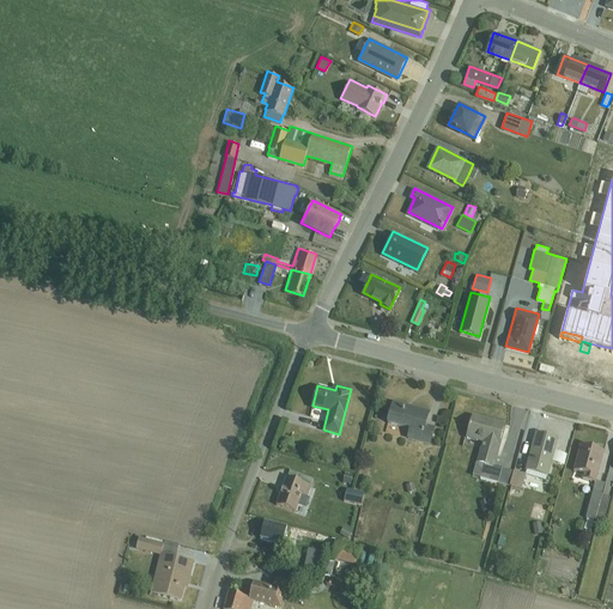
[(393,401),(388,421),(410,427),(407,437),(430,443),(435,425),(425,422),(429,410),(393,401)]
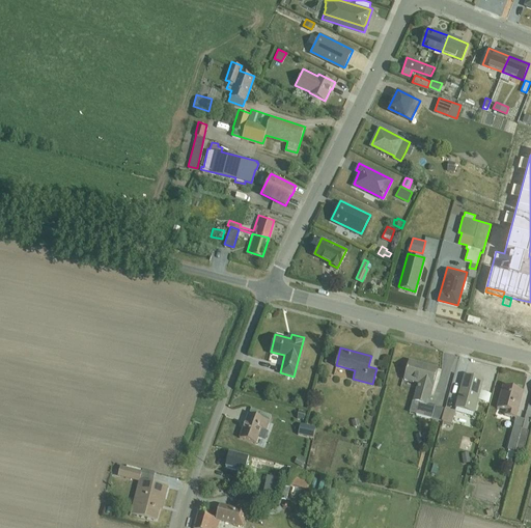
[(442,419),(445,407),(427,401),(437,366),(410,359),(404,378),(417,382),(413,399),(419,400),(416,412),(442,419)]
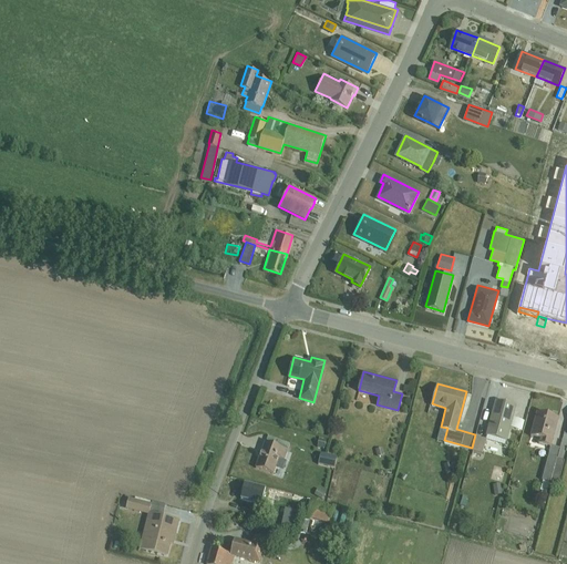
[(487,434),(506,439),(509,426),(513,416),(515,404),(496,399),(486,434),(487,434)]
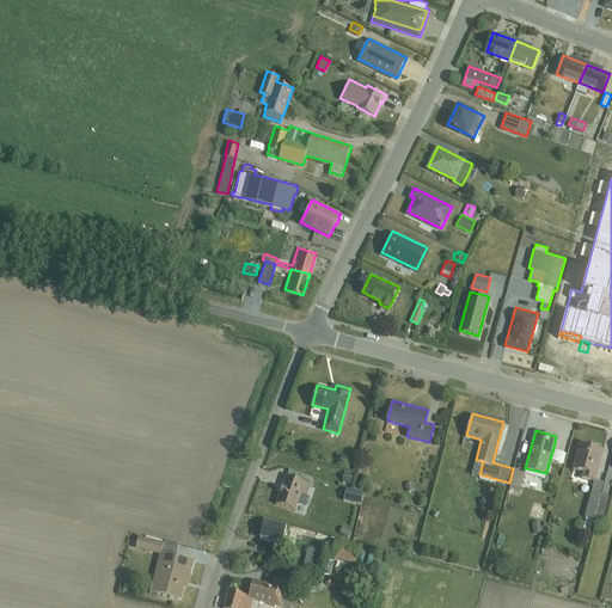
[(595,511),(600,492),(604,480),(595,478),(603,448),(589,444),(589,447),(579,444),(573,467),(582,470),(581,476),(594,479),(585,515),(586,515),(583,526),(591,528),(593,517),(594,517),(595,511)]
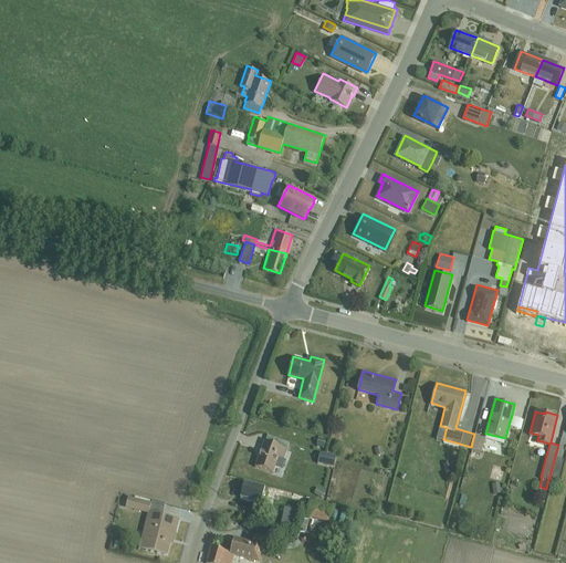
[(512,415),(509,425),(521,428),(523,418),(512,415)]
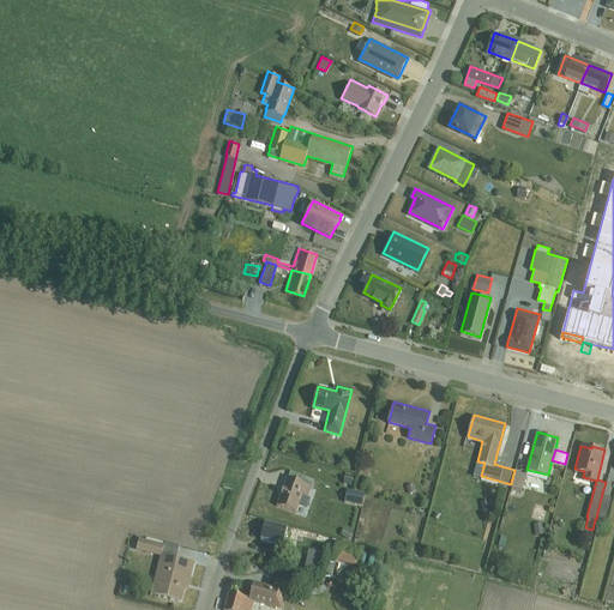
[(288,476),(311,484),(313,477),(290,469),(288,476)]
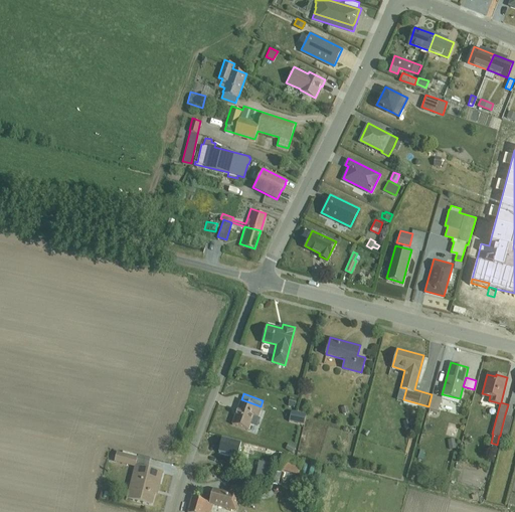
[(432,394),(428,406),(430,407),(428,409),(437,411),(437,408),(439,409),(442,397),(432,394)]
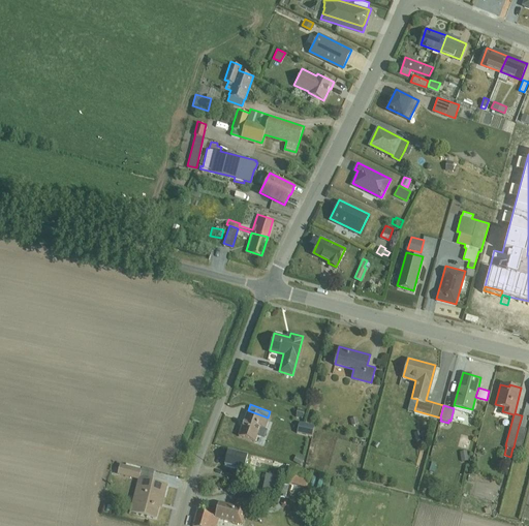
[(268,418),(248,410),(247,410),(239,434),(255,440),(258,432),(260,425),(266,427),(269,418),(268,418)]
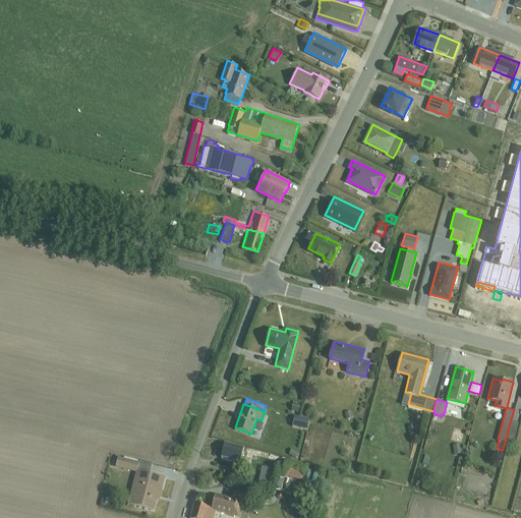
[(295,414),(292,423),(307,427),(309,417),(295,414)]
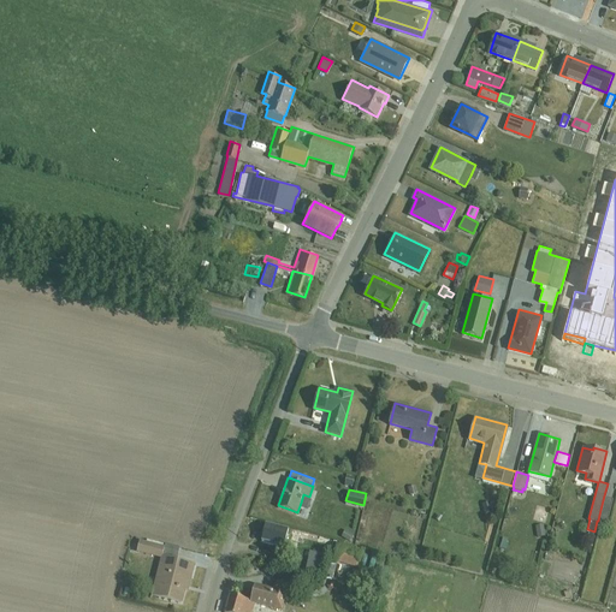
[(303,494),(301,503),(308,506),(312,498),(309,497),(303,494)]
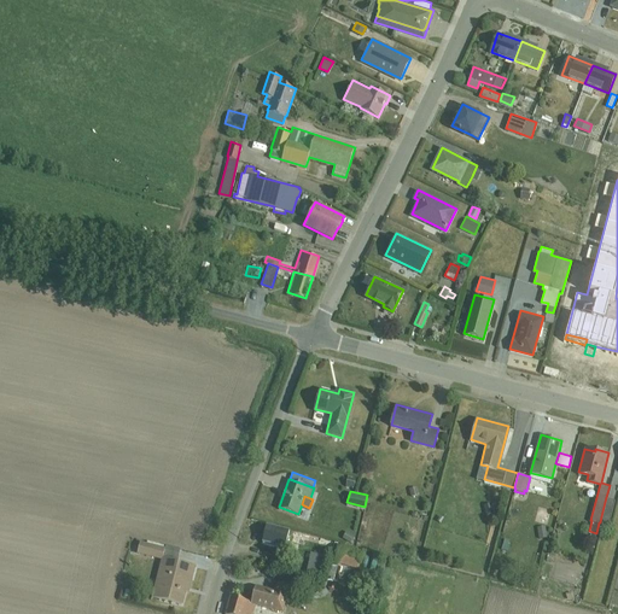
[(606,497),(601,516),(610,519),(614,498),(606,497)]
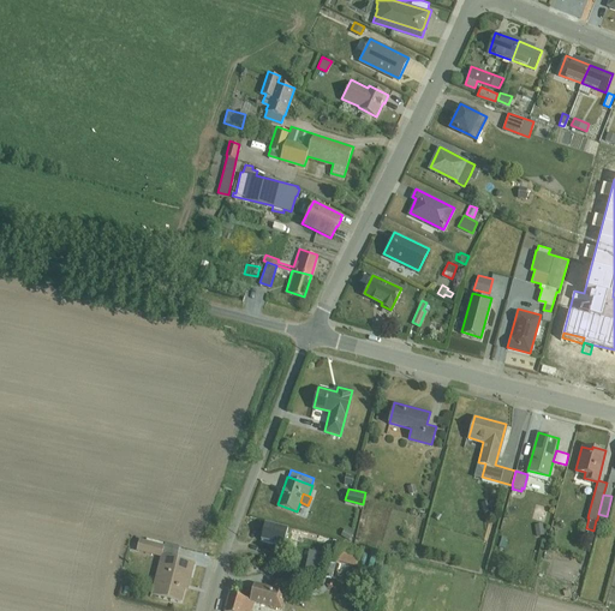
[(489,499),(482,501),(484,510),(491,509),(489,499)]
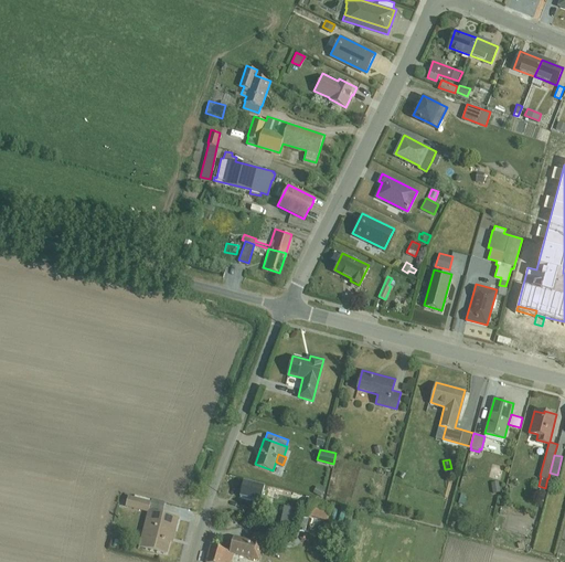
[(244,479),(241,495),(260,499),(265,484),(244,479)]
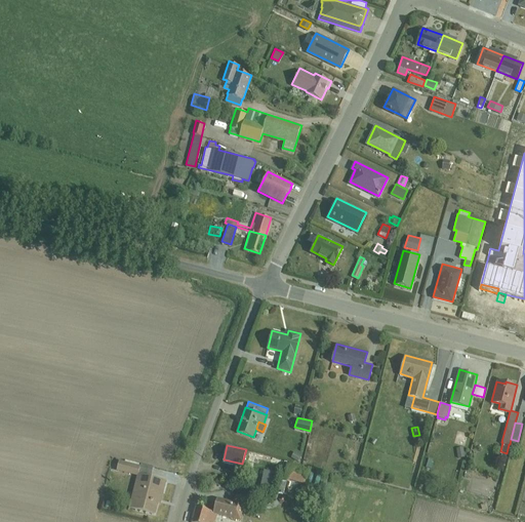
[(251,449),(248,457),(258,460),(259,456),(261,456),(261,457),(276,462),(275,467),(282,469),(284,458),(251,449)]
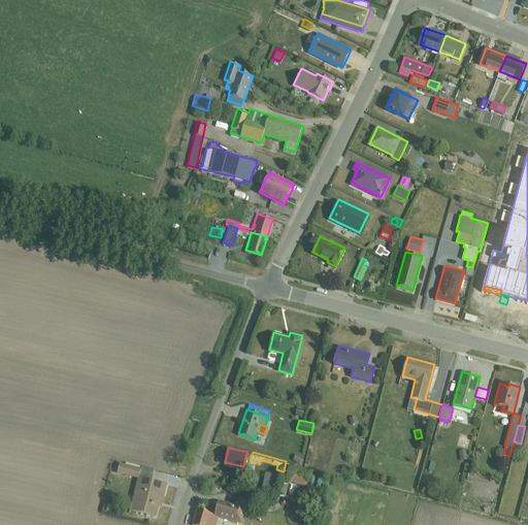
[(296,452),(293,458),(299,462),(303,456),(296,452)]
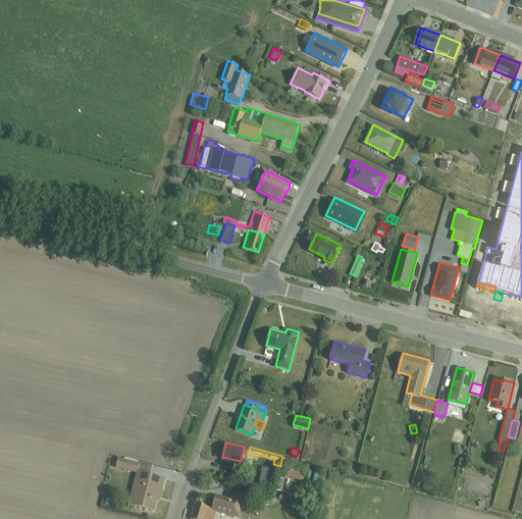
[(161,485),(163,486),(165,476),(149,472),(152,462),(124,455),(123,457),(118,456),(115,466),(136,471),(127,503),(153,510),(156,498),(154,497),(156,491),(159,492),(161,485)]
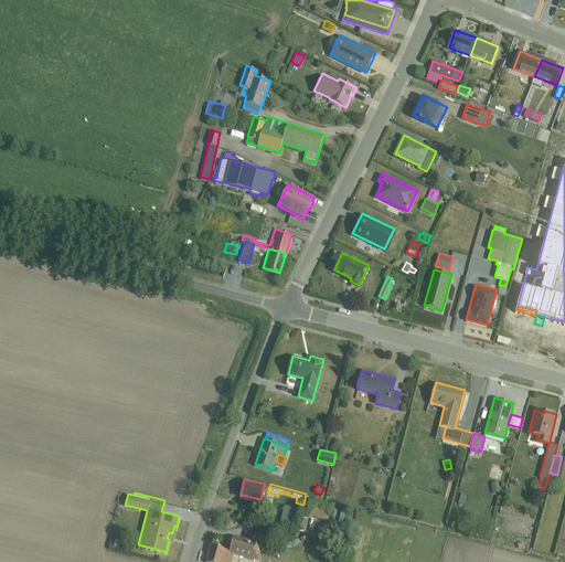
[(310,498),(306,513),(327,519),(331,505),(310,498)]
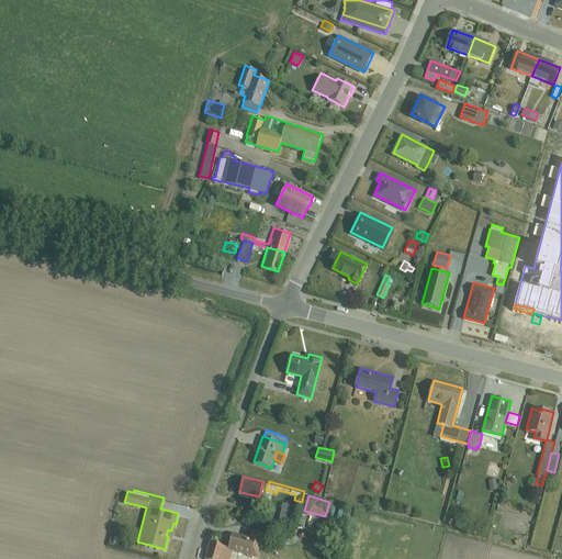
[(282,501),(279,517),(293,521),(296,503),(282,501)]
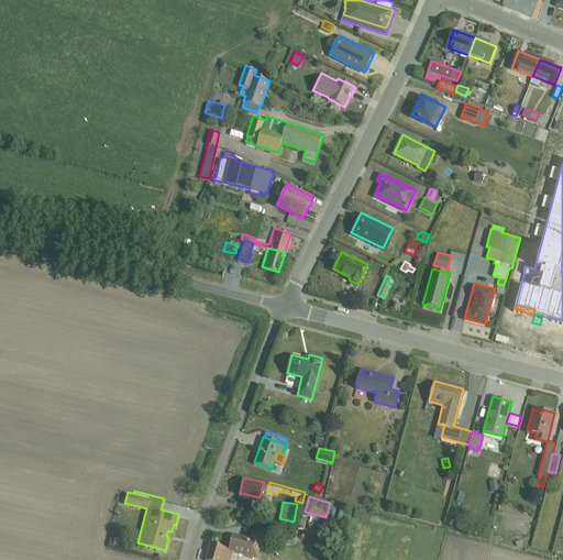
[(345,508),(342,522),(349,523),(352,509),(345,508)]
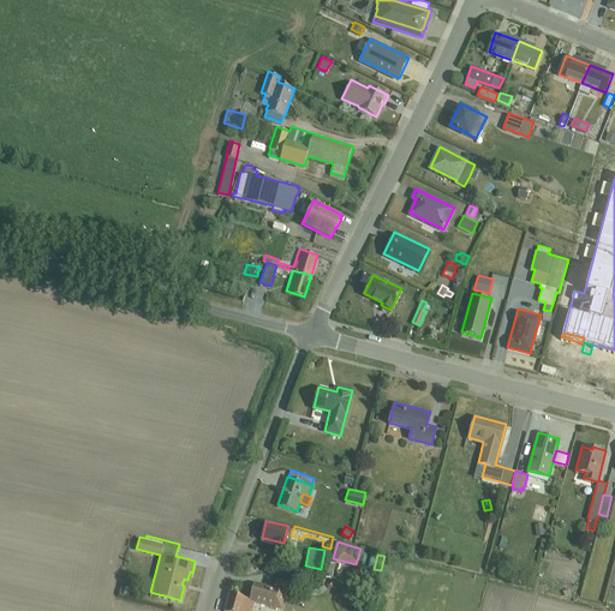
[(184,586),(180,600),(183,600),(185,587),(187,588),(192,573),(190,571),(187,580),(184,579),(181,585),(184,586)]
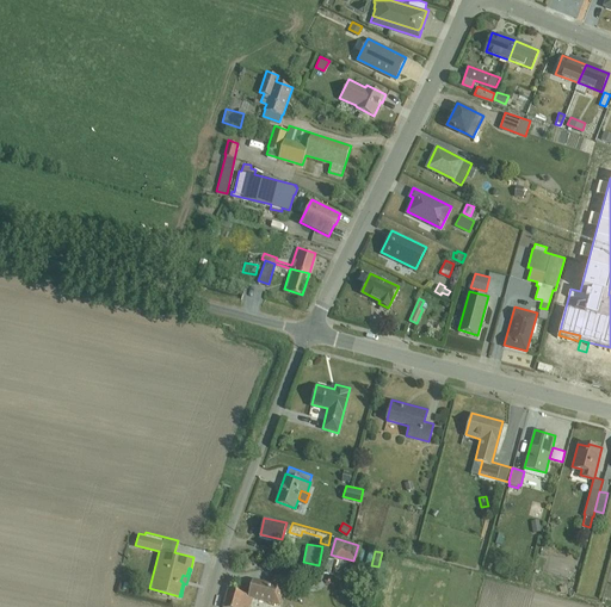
[(228,588),(223,606),(227,606),(248,606),(252,596),(279,604),(287,578),(272,575),(271,581),(253,576),(248,593),(228,588)]
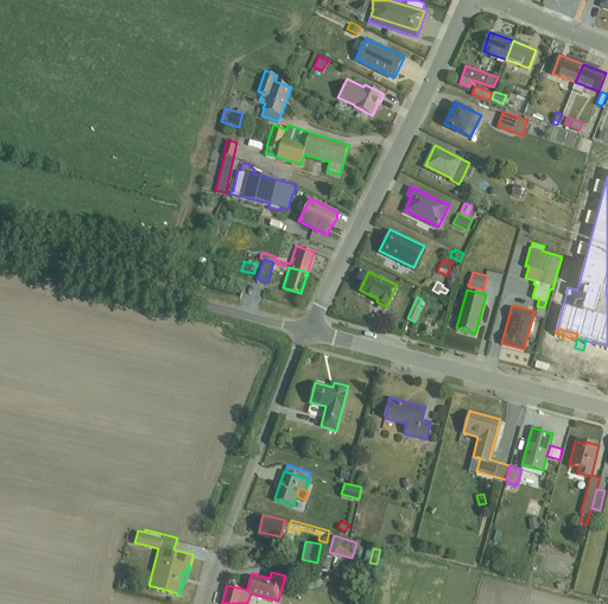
[(363,573),(362,593),(371,595),(373,574),(363,573)]
